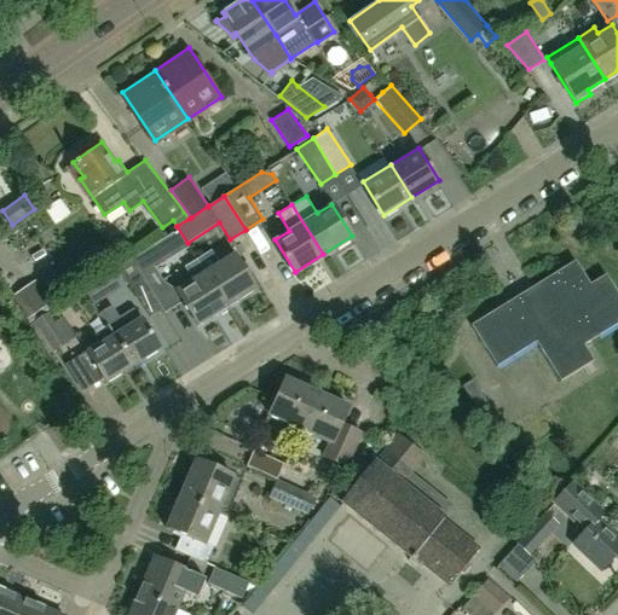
[(178,228),(163,237),(174,255),(188,247),(178,228)]
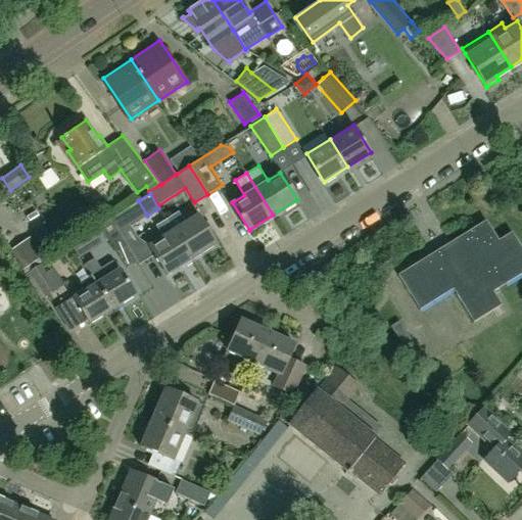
[(136,233),(146,227),(132,202),(122,207),(136,233)]
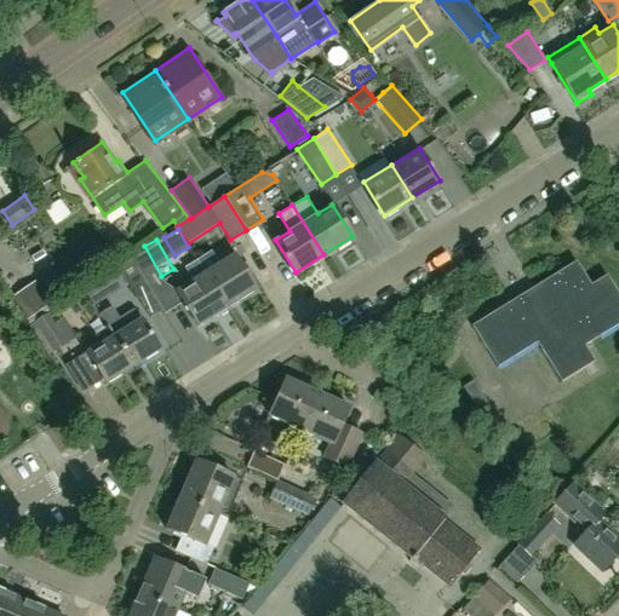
[(133,257),(153,288),(164,281),(144,249),(133,257)]
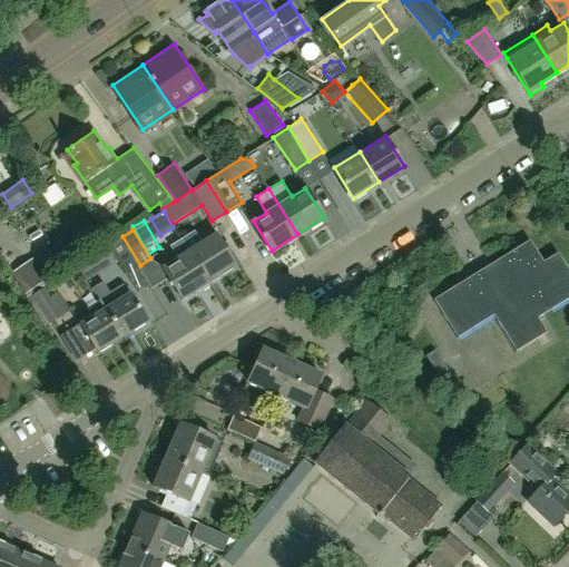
[(216,233),(189,250),(209,281),(236,265),(216,233)]
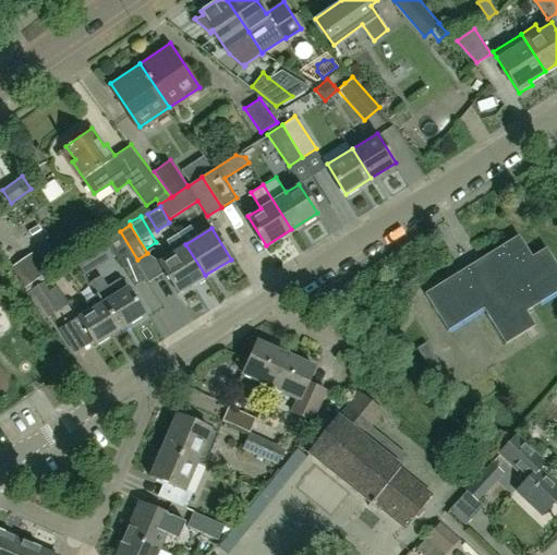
[(137,260),(120,231),(107,239),(124,267),(137,260)]
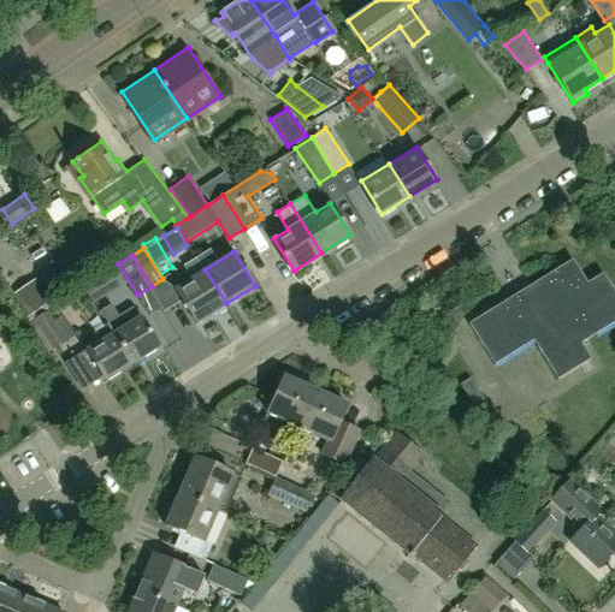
[(184,265),(191,278),(175,287),(196,322),(226,303),(205,269),(196,257),(184,265)]
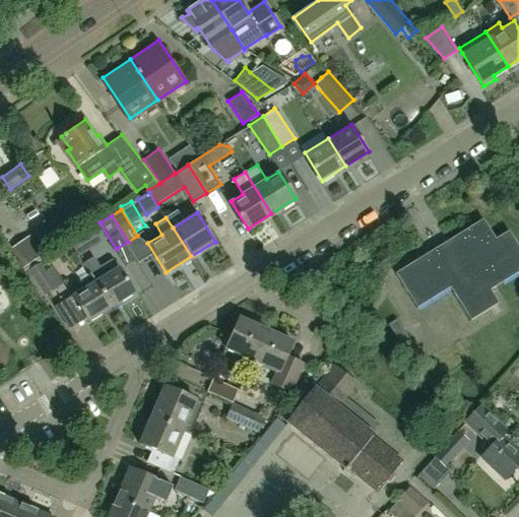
[(495,238),(482,217),(395,271),(417,307),(450,285),(471,318),(498,302),(489,287),(518,268),(518,245),(508,229),(495,238)]
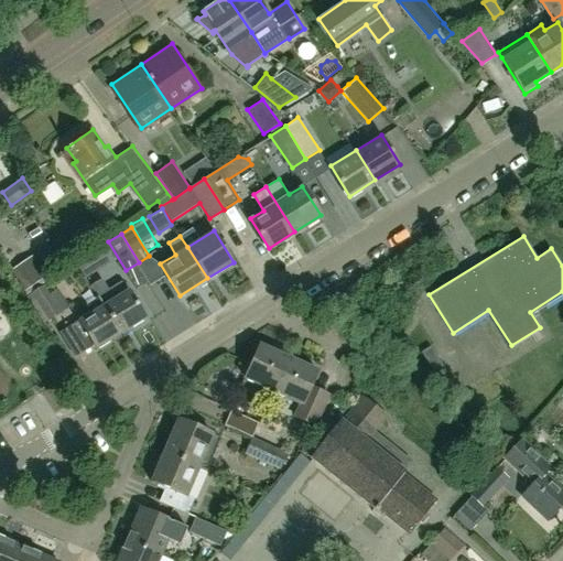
[(11,268),(23,288),(46,272),(33,252),(11,268)]
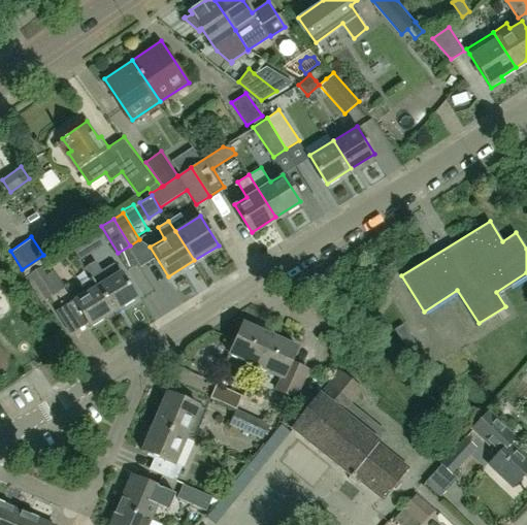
[(95,260),(86,265),(114,312),(137,297),(121,270),(108,279),(103,269),(101,270),(95,260)]
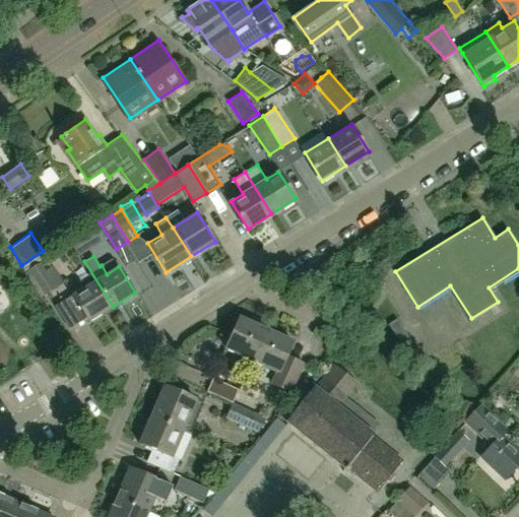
[(113,307),(84,261),(83,261),(89,272),(78,279),(84,288),(73,295),(89,321),(113,307)]
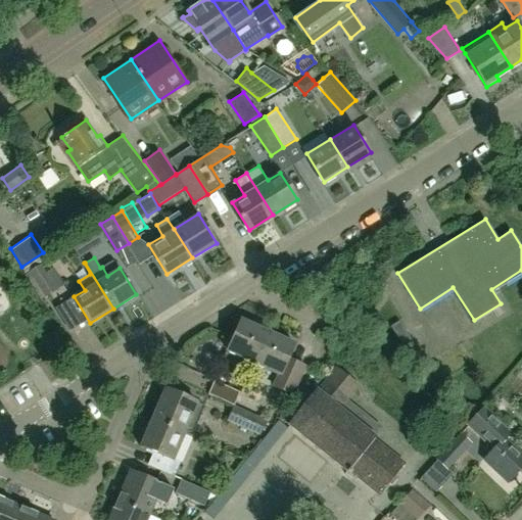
[(56,288),(41,264),(27,273),(41,296),(45,295),(46,296),(47,295),(57,311),(65,305),(55,289),(56,288)]
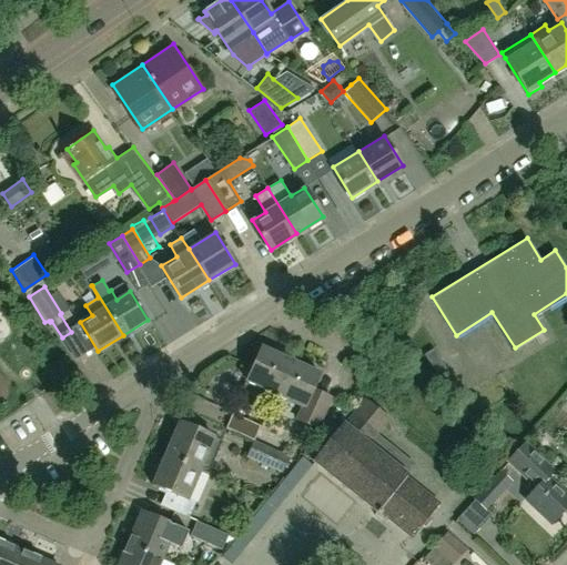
[(276,393),(291,359),(262,346),(247,381),(276,393)]
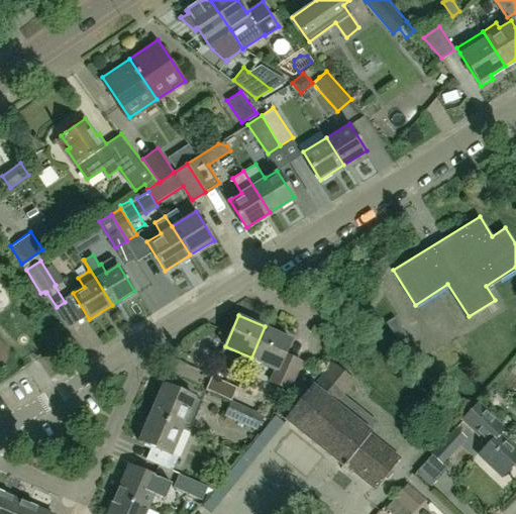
[(413,344),(395,315),(386,321),(404,349),(413,344)]
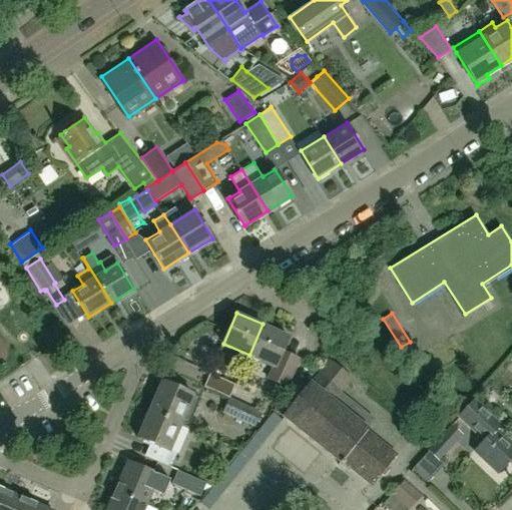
[(263,324),(249,355),(273,365),(267,379),(288,388),(301,358),(281,349),(287,335),(263,324)]
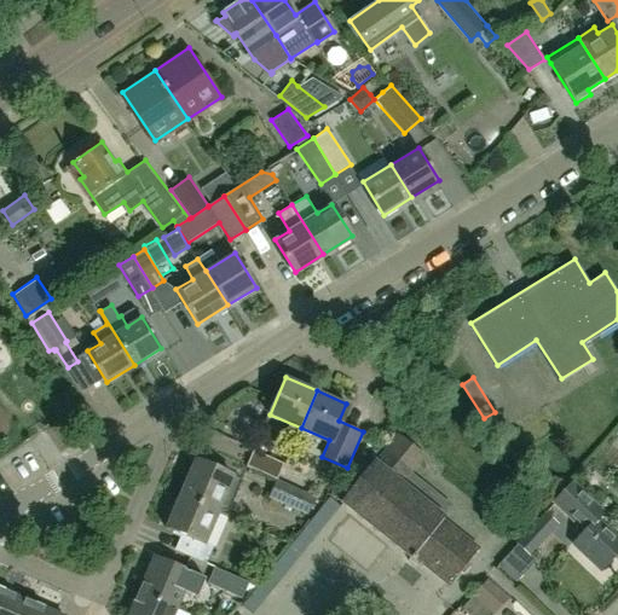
[(425,453),(400,433),(376,462),(374,459),(341,499),(413,556),(414,553),(450,582),(478,547),(443,518),(444,516),(402,481),(425,453)]
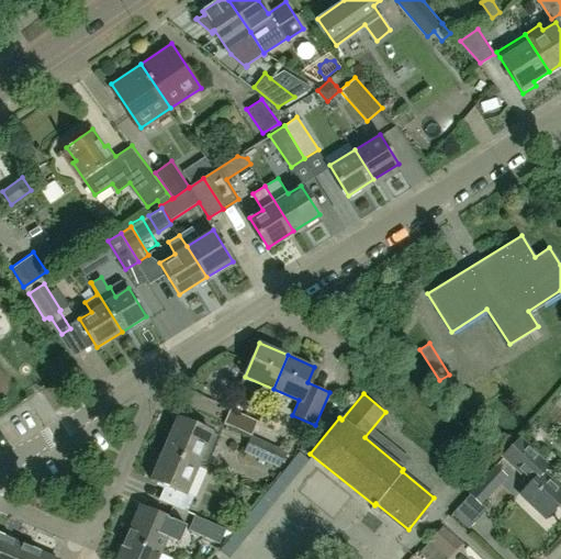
[(251,435),(251,434),(258,420),(231,406),(223,423),(251,435)]
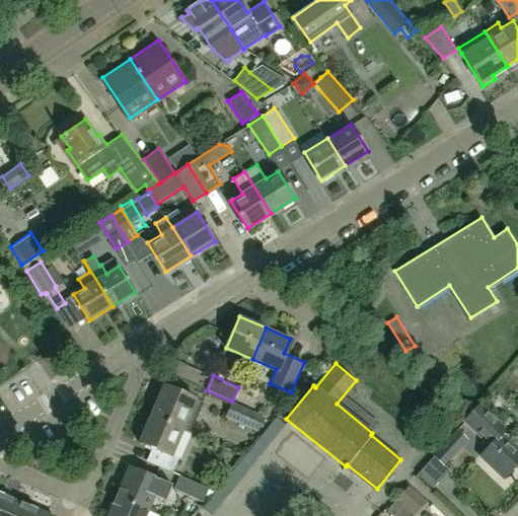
[(151,415),(191,432),(204,401),(164,384),(151,415)]
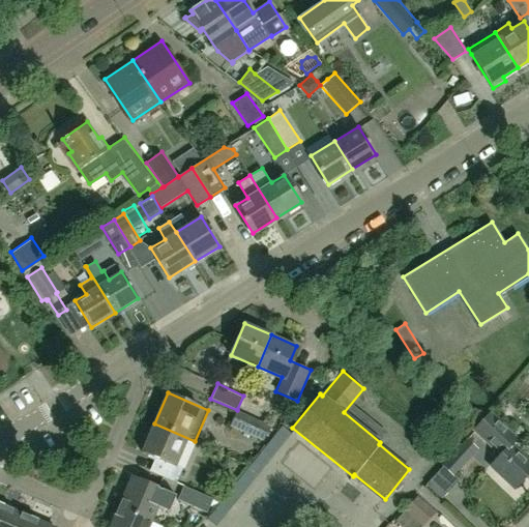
[(237,409),(237,410),(231,425),(268,441),(274,427),(237,409)]
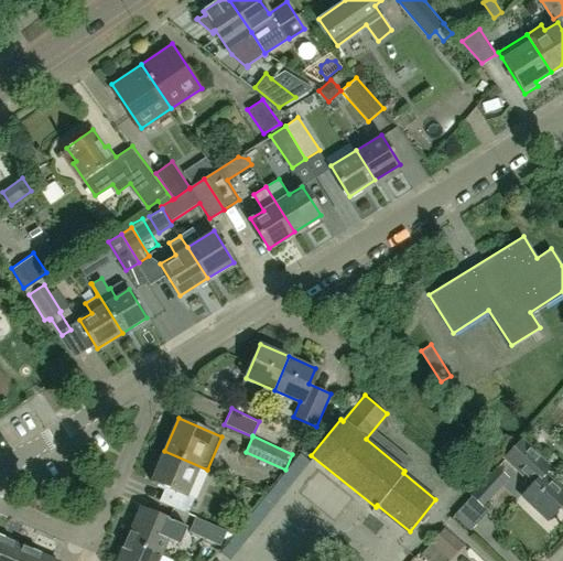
[(551,466),(531,448),(521,438),(502,457),(532,484),(524,493),(550,517),(562,503),(562,492),(554,485),(558,482),(547,471),(551,466)]
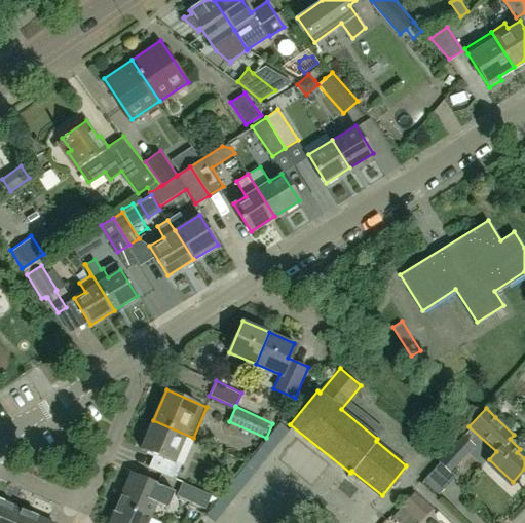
[(193,438),(153,420),(142,447),(154,452),(149,467),(176,478),(182,463),(175,460),(186,435),(192,439),(193,438)]
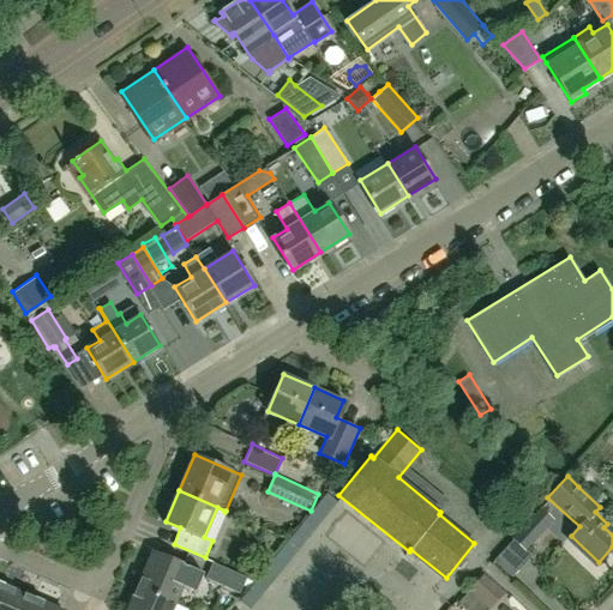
[(536,509),(509,537),(521,549),(538,530),(534,526),(544,517),(536,509)]
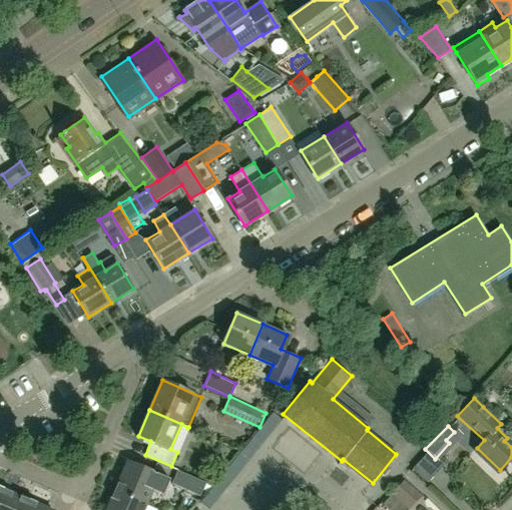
[(128,460),(115,488),(147,502),(152,490),(163,495),(170,478),(159,474),(128,460)]
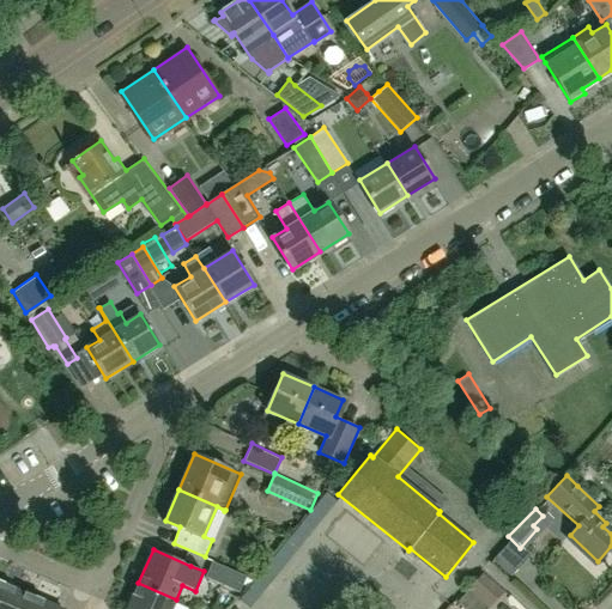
[(206,577),(241,591),(248,574),(213,560),(206,577)]
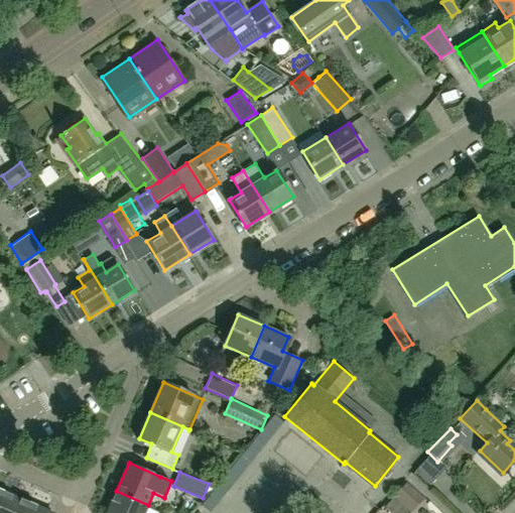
[(424,497),(407,481),(377,512),(389,512),(391,511),(393,512),(406,512),(410,509),(412,511),(424,497)]
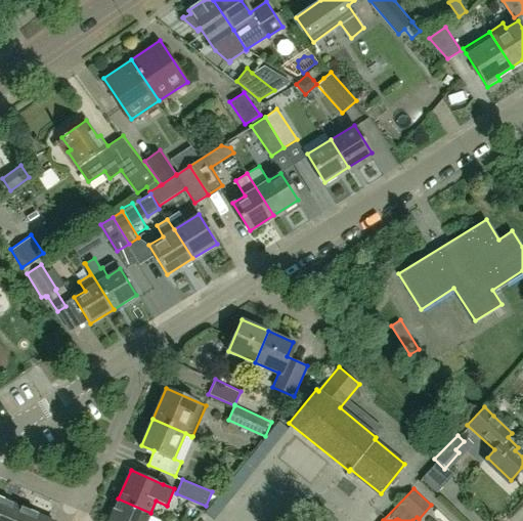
[(25,520),(30,510),(5,498),(0,511),(0,520),(25,520)]
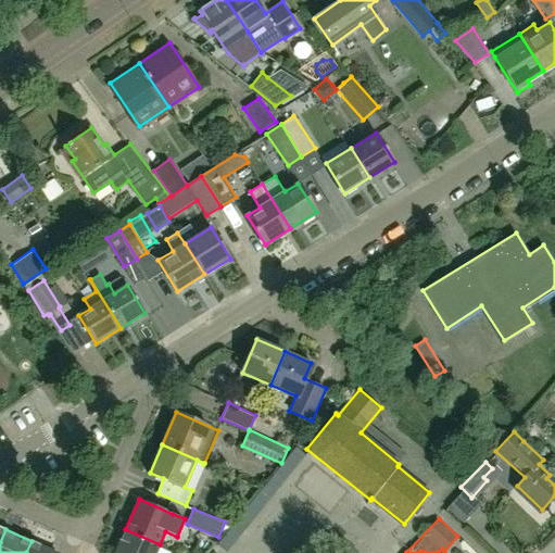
[(155,552),(160,544),(125,529),(114,552),(155,552)]
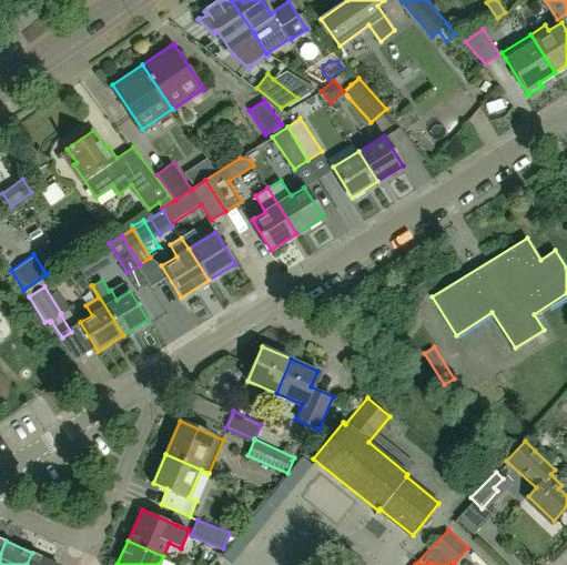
[(32,553),(27,564),(59,564),(60,564),(32,553)]
